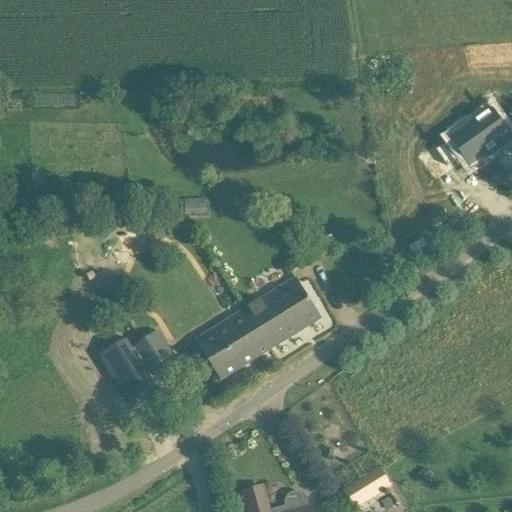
[(19,97),(6,98),(7,106),(20,105),(19,97)]
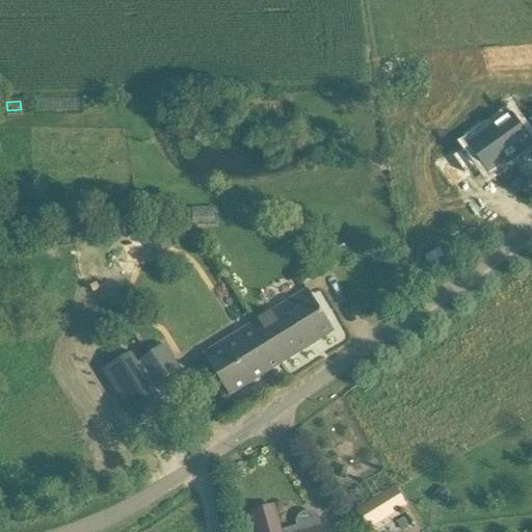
[(531,151),(525,138),(453,180),(469,206),(494,190),(498,196),(525,181),(528,187),(531,184),(531,151)]
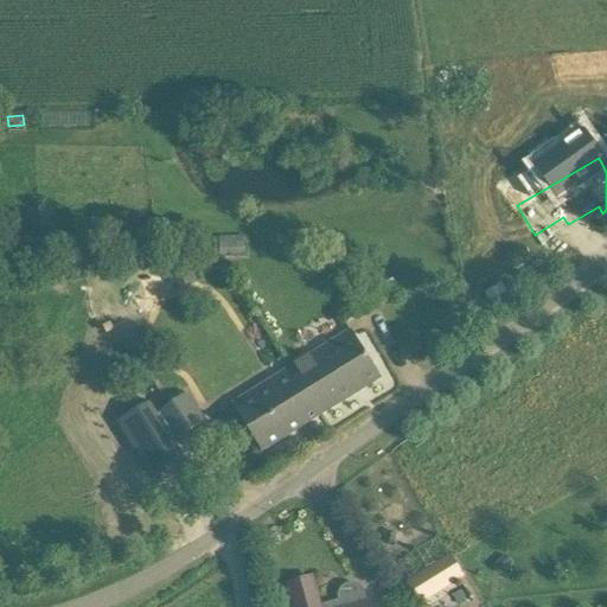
[(34,215),(34,228),(46,228),(46,215),(34,215)]
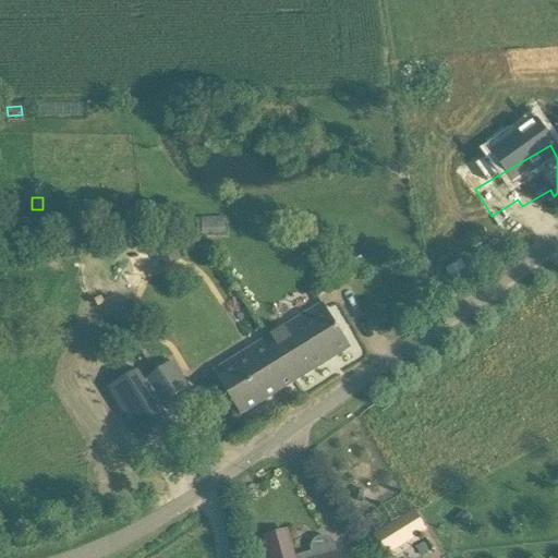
[(202,237),(226,235),(226,220),(202,220),(202,237)]
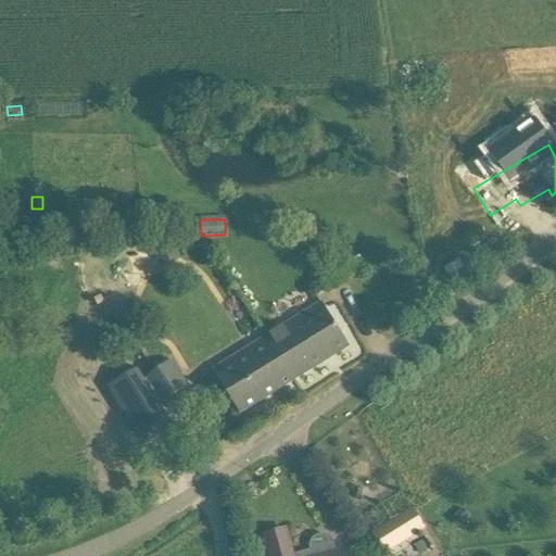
[(76,239),(67,239),(68,255),(77,254),(76,239)]
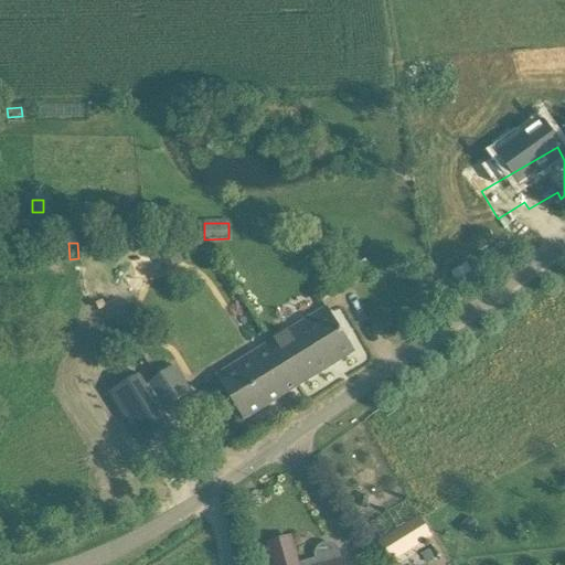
[(289,330),(270,341),(299,386),(355,352),(343,333),(330,311),(327,307),(289,330)]
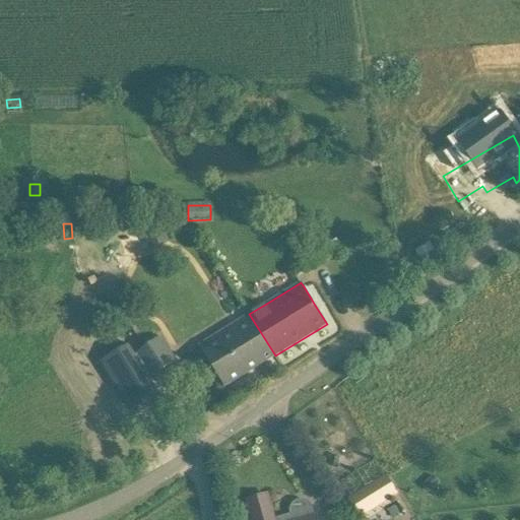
[(249,314),(199,344),(215,370),(225,387),(275,355),(249,314)]
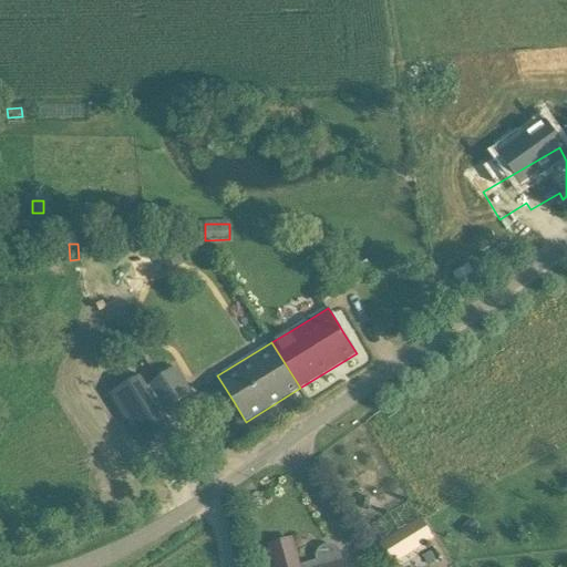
[(166,410),(191,393),(175,370),(150,388),(166,410)]
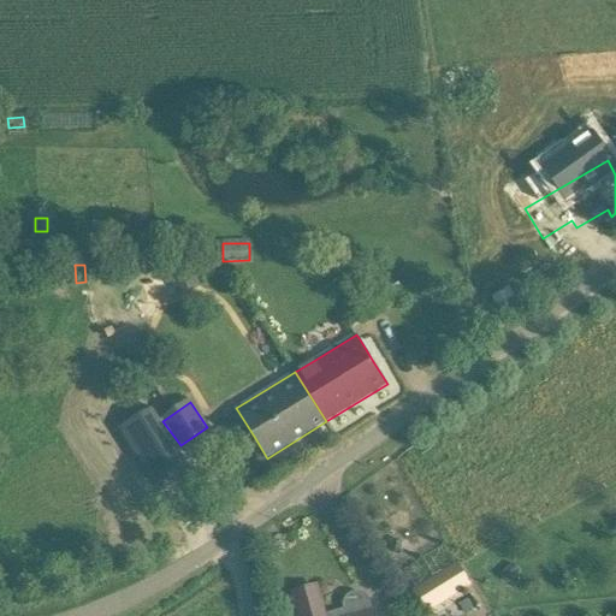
[(152,404),(125,420),(160,473),(188,455),(181,445),(163,421),(152,404)]
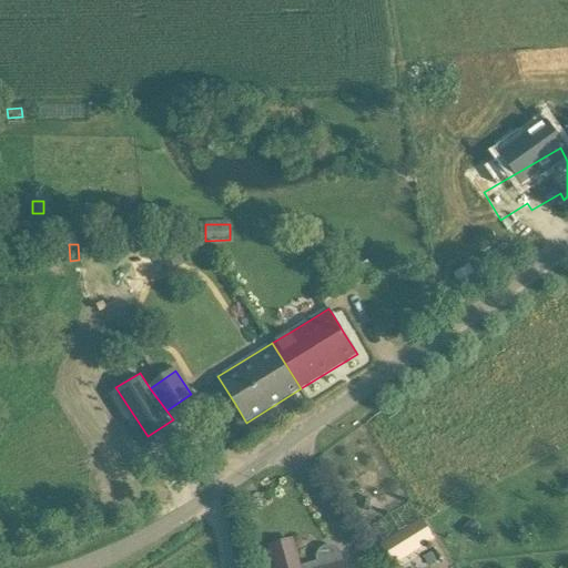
[(365,501),(364,510),(373,513),(374,503),(365,501)]
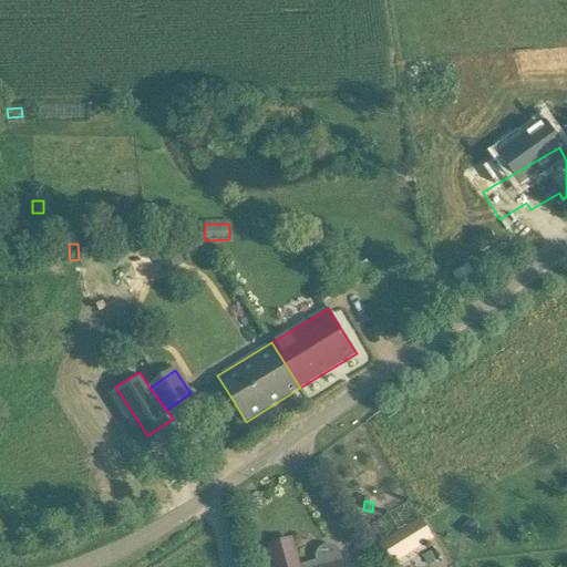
[(472,518),(462,527),(470,536),(478,526),(472,518)]
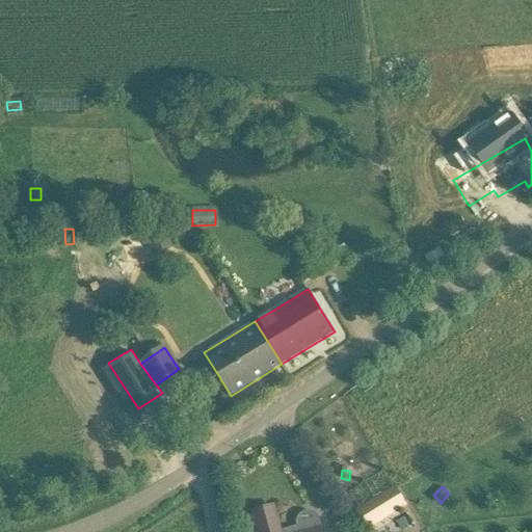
[(369,531),(407,507),(395,487),(356,511),(369,531)]
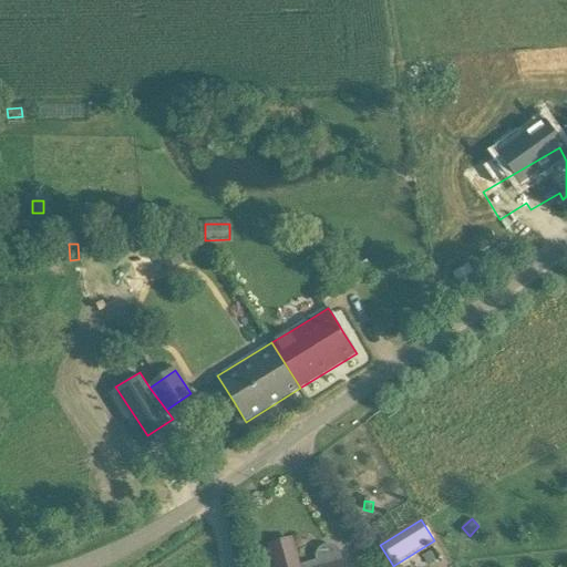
[(318,566),(298,566),(291,539),(270,546),(276,566),(344,566),(342,558),(339,554),(334,550),(329,549),(325,550),(320,555),(318,559),(318,565),(318,566)]
